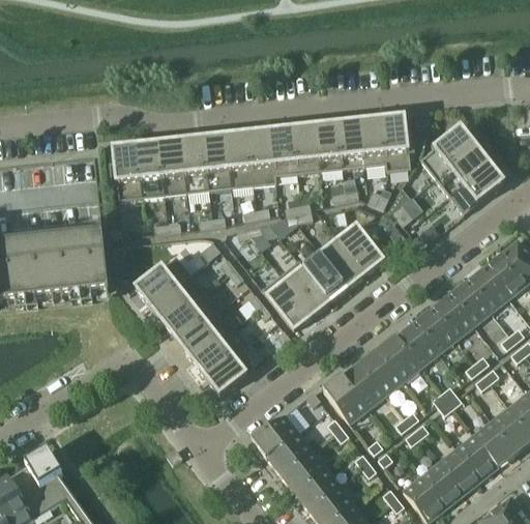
[(410,170),(408,152),(414,151),(412,131),(406,132),(405,118),(381,120),(386,172),(410,170)]
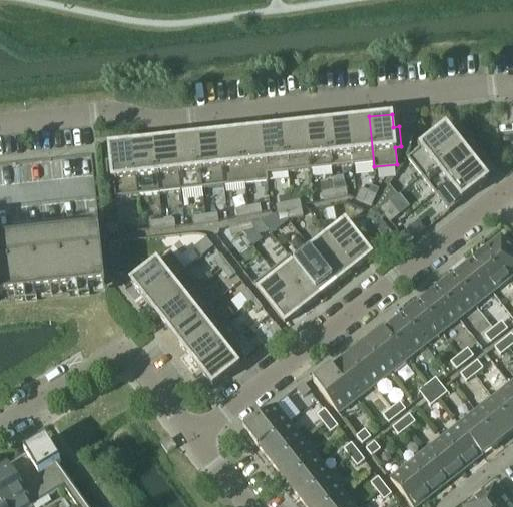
[(374,166),(369,116),(347,119),(352,161),(373,159),(373,166),(374,166)]
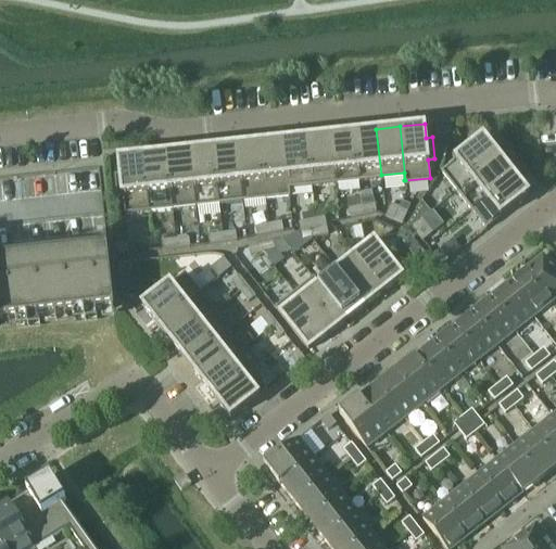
[(381,175),(376,129),(353,131),(358,178),(381,175)]
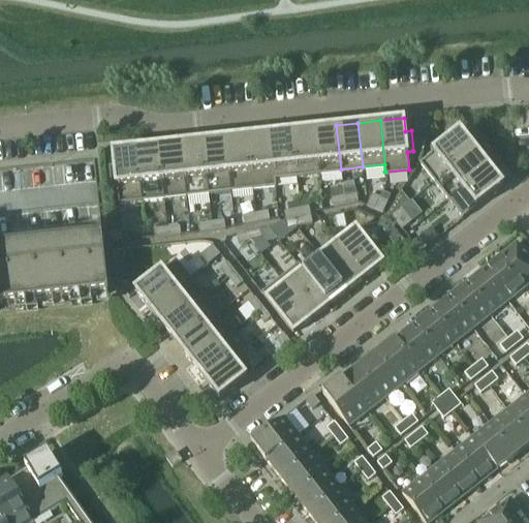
[(341,170),(336,125),(313,127),(318,172),(341,170)]
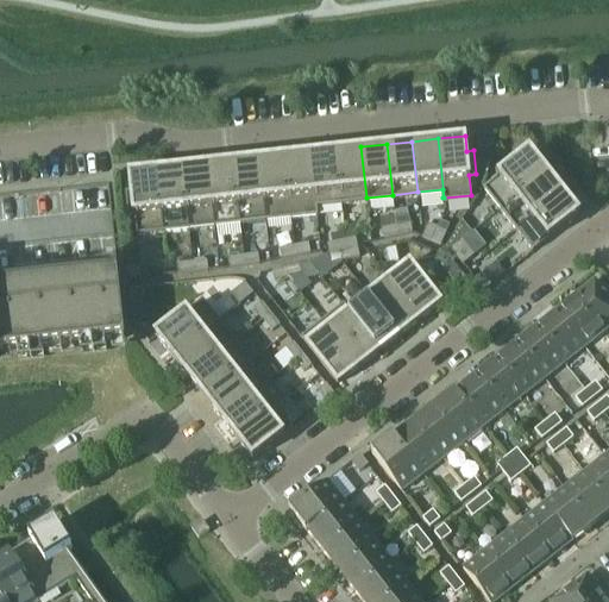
[(366,198),(360,146),(336,150),(341,200),(366,198)]
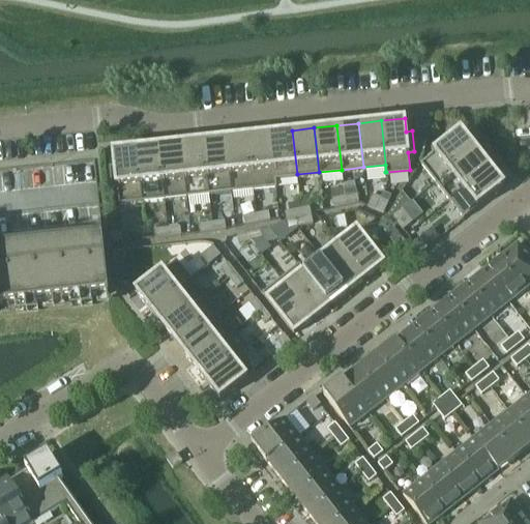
[(475,147),(461,128),(450,137),(446,132),(431,145),(434,149),(420,161),(435,179),(475,147)]
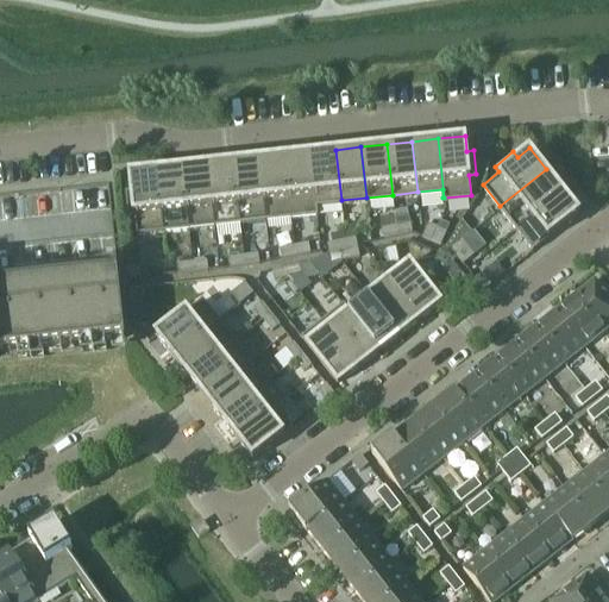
[(341,200),(336,150),(309,152),(316,212),(318,212),(316,204),(341,200)]
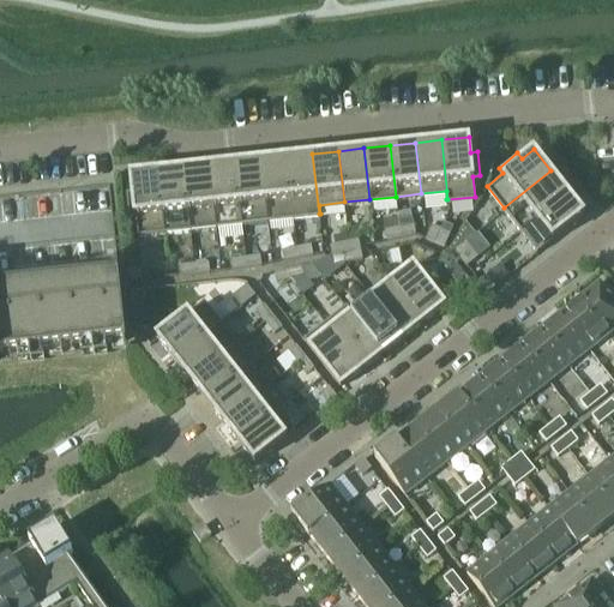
[(319,214),(312,154),(287,156),(293,216),(319,214)]
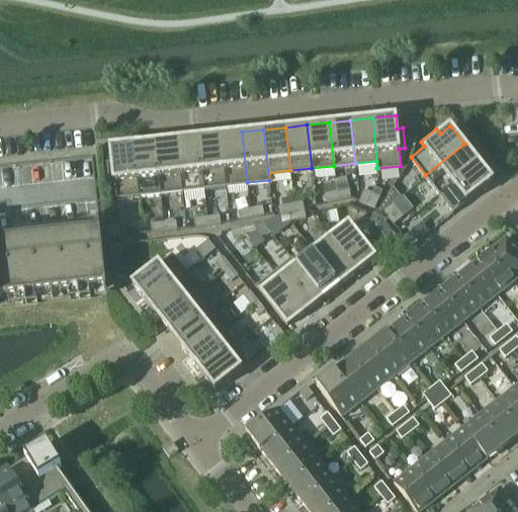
[(247,182),(242,132),(221,135),(226,184),(247,182)]
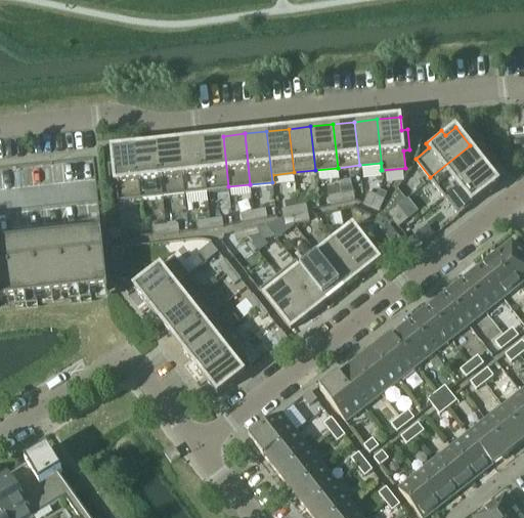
[(228,186),(223,136),(201,138),(206,189),(228,186)]
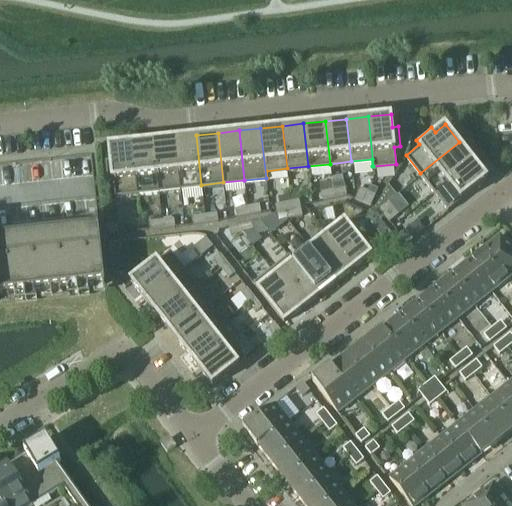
[(201,185),(196,135),(175,137),(180,187),(201,185)]
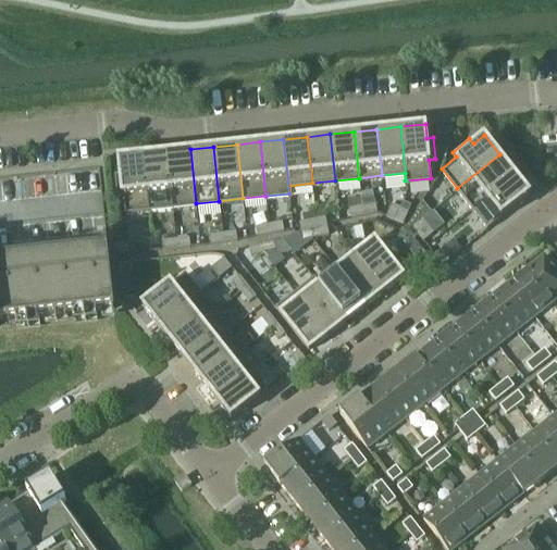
[(196,203),(190,149),(166,152),(173,205),(196,203)]
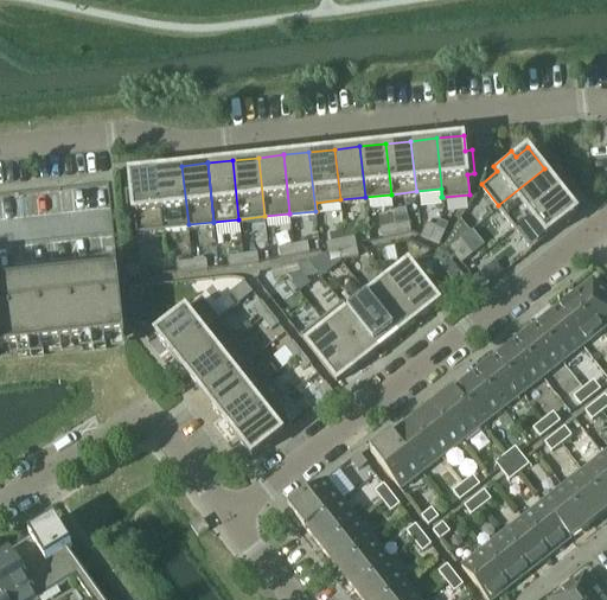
[(189,224),(181,166),(157,168),(163,228),(189,224)]
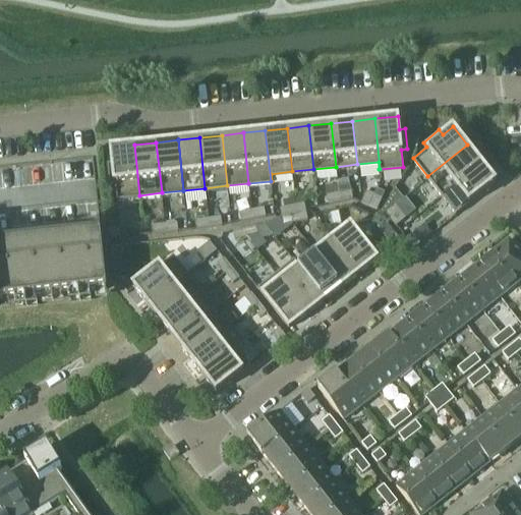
[(139,195),(134,145),(111,148),(112,160),(107,161),(109,181),(114,180),(116,197),(139,195)]
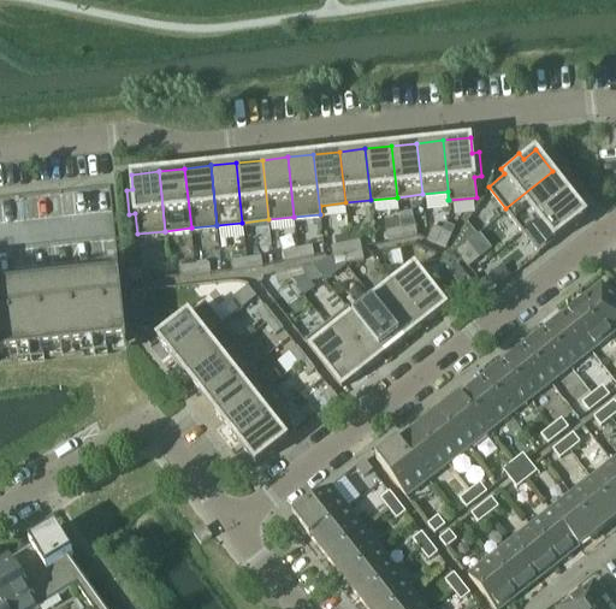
[(568,191),(552,171),(505,208),(521,229),(568,191)]
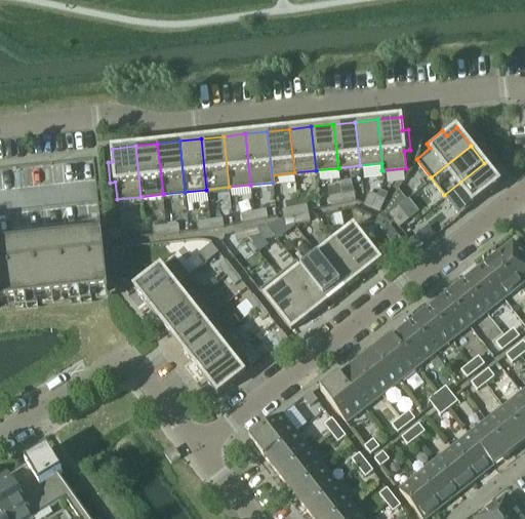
[(498,182),(484,163),(444,195),(458,213),(498,182)]
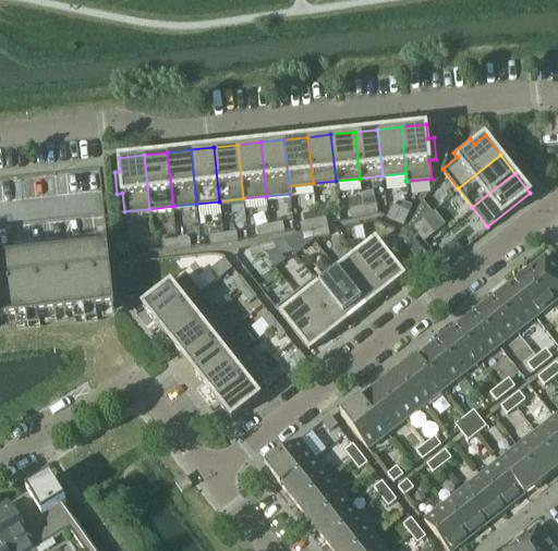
[(375,200),(362,203),(364,211),(377,209),(375,200)]
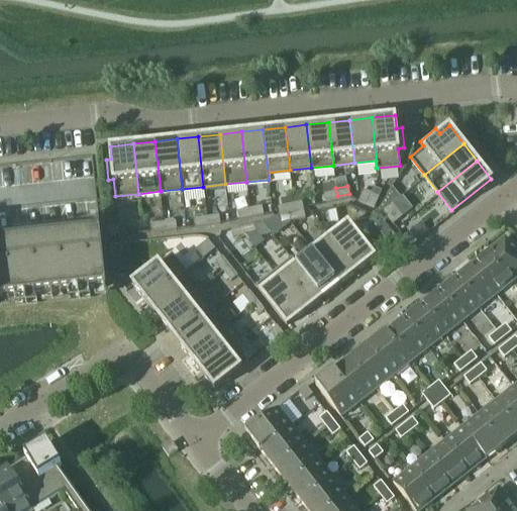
[(358,197),(366,201),(371,189),(363,186),(358,197)]
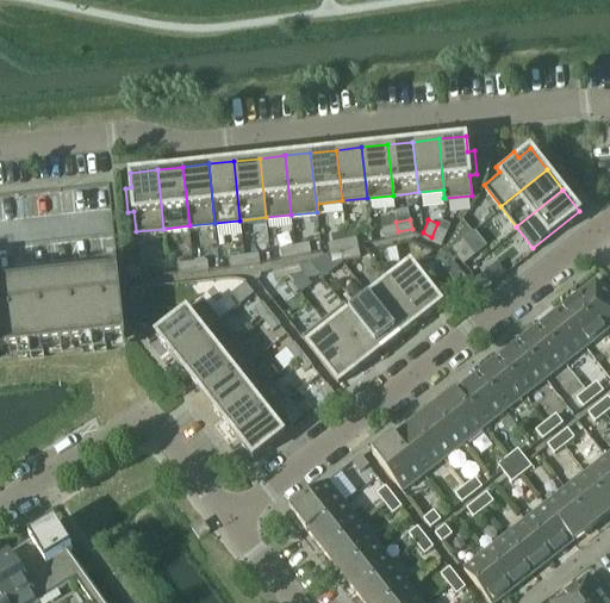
[(396,222),(381,225),(384,235),(398,231),(396,222)]
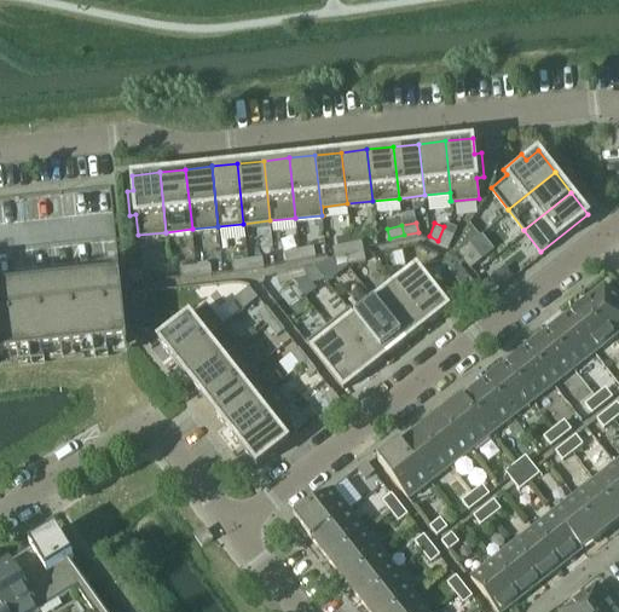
[(438,241),(446,244),(452,231),(444,226),(438,241)]
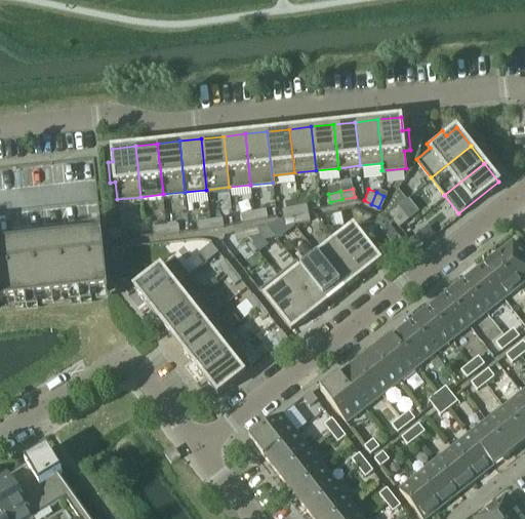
[(295,212),(308,209),(306,201),(293,204),(295,212)]
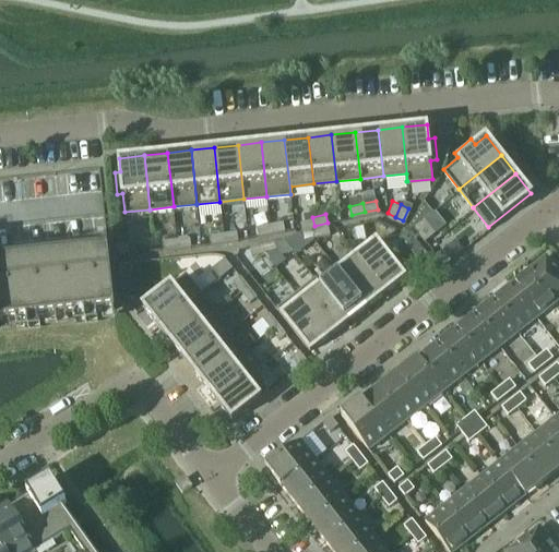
[(424,215),(412,225),(417,231),(429,223),(424,215)]
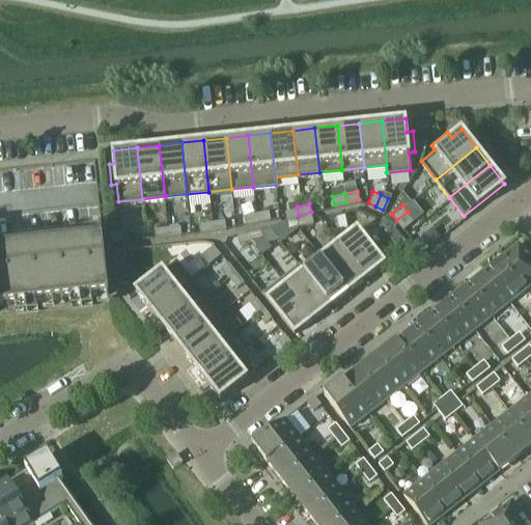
[(299,215),(297,206),(284,210),(286,217),(299,215)]
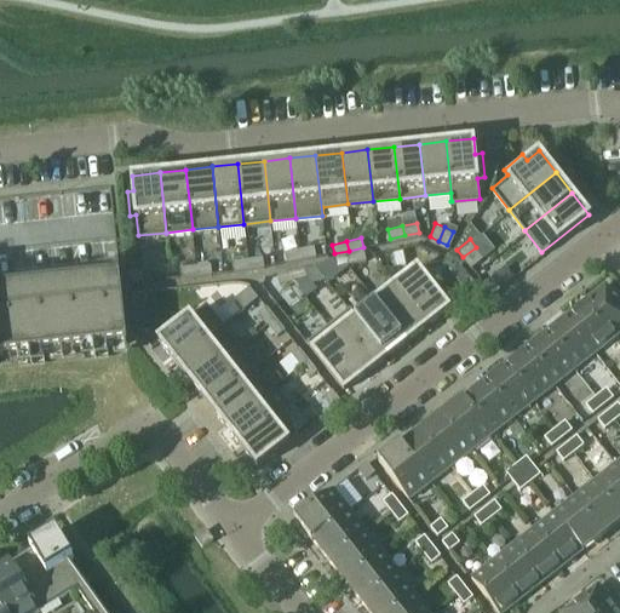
[(299,246),(300,256),(315,253),(313,244),(299,246)]
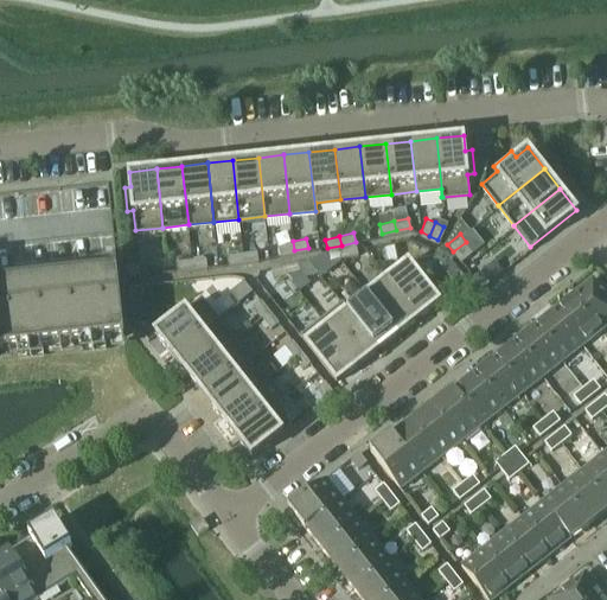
[(279,243),(280,253),(294,250),(293,241),(279,243)]
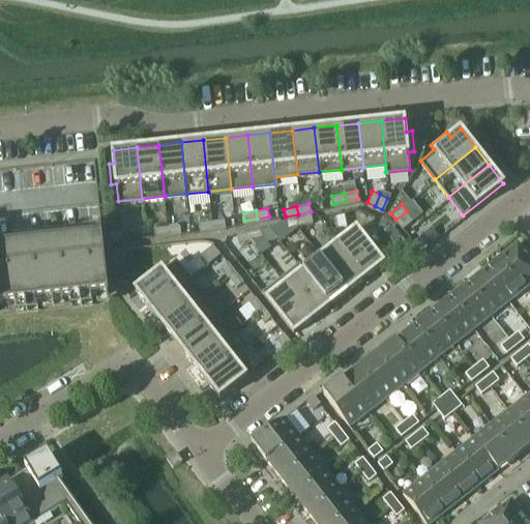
[(298,214),(300,223),(312,220),(311,211),(298,214)]
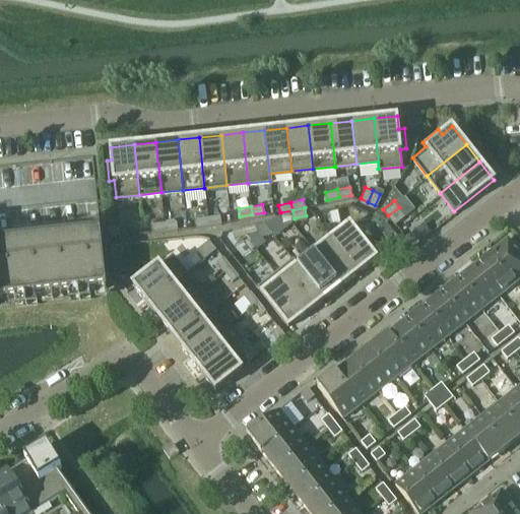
[(399,207),(388,215),(393,221),(404,213),(399,207)]
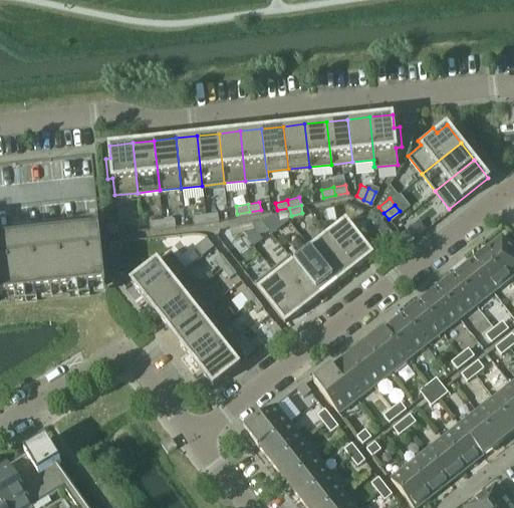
[(277,210),(279,218),(291,216),(289,208),(277,210)]
